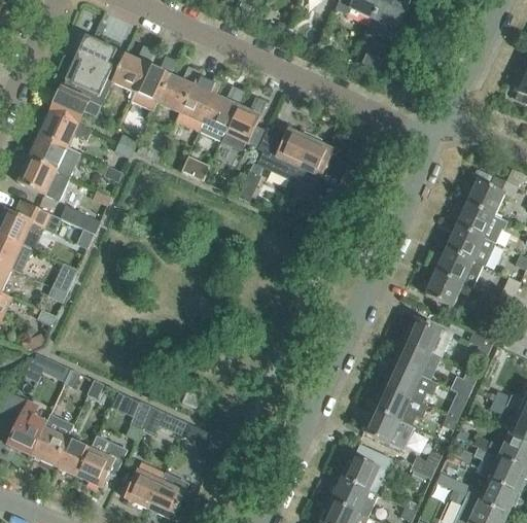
[(342,0),(350,4),(349,8),(373,20),(381,0),(342,0)]
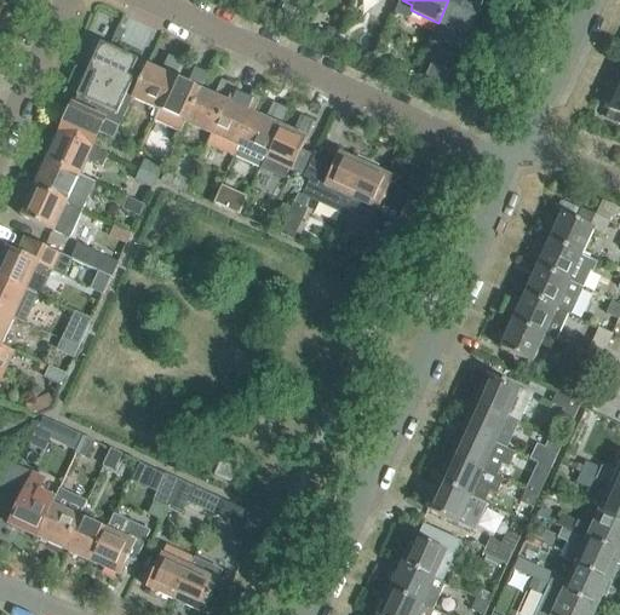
[(448,0),(438,23),(466,35),(483,0),(448,0)]
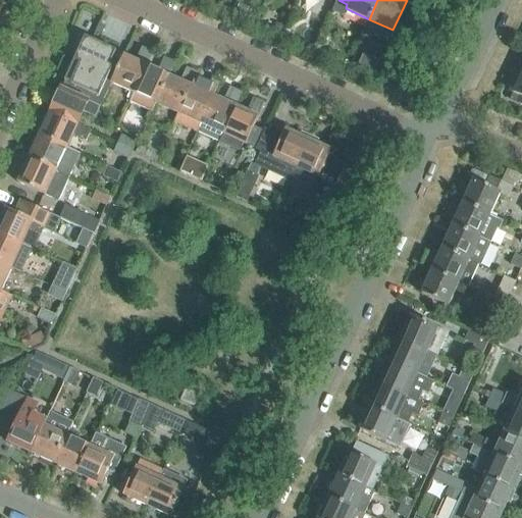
[(272,28),(280,31),(283,22),(275,19),(273,27),(272,28)]
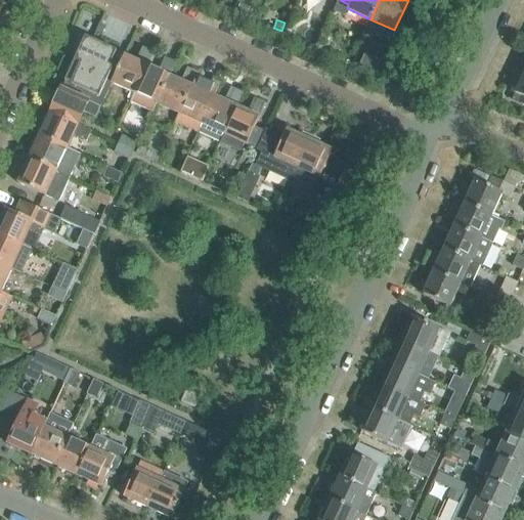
[(98,20),(94,29),(100,32),(105,24),(98,20)]
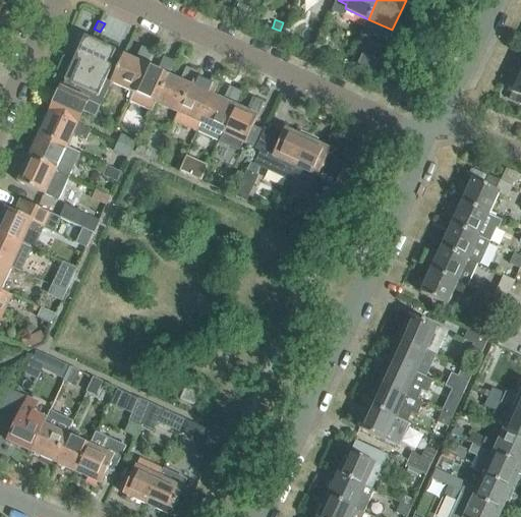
[(66,89),(99,103),(120,57),(113,53),(115,48),(84,34),(73,58),(78,61),(66,89)]
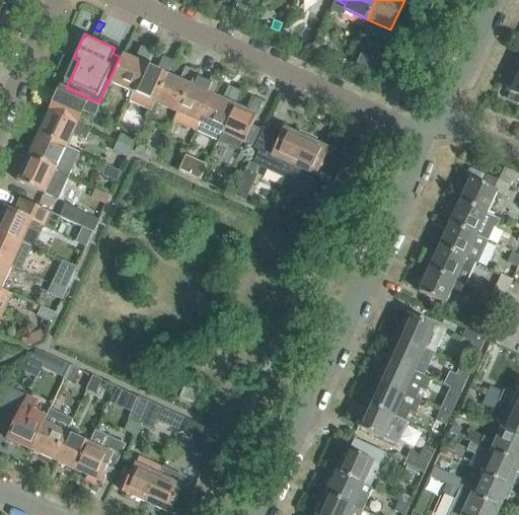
[(110,78),(134,89),(145,63),(151,50),(143,46),(137,60),(123,53),(110,78)]
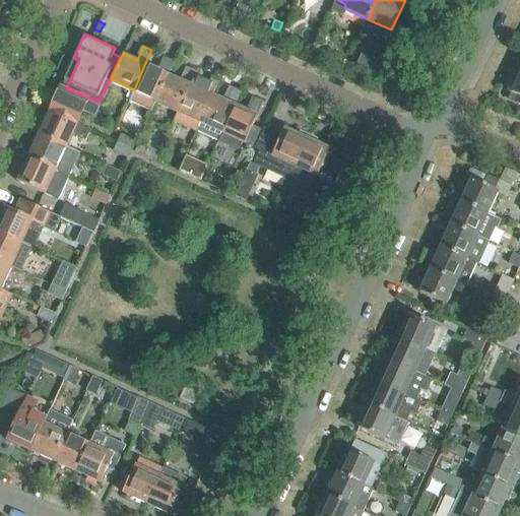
[(156,100),(169,74),(175,60),(167,57),(159,70),(145,63),(134,89),(130,97),(153,107),(156,100)]
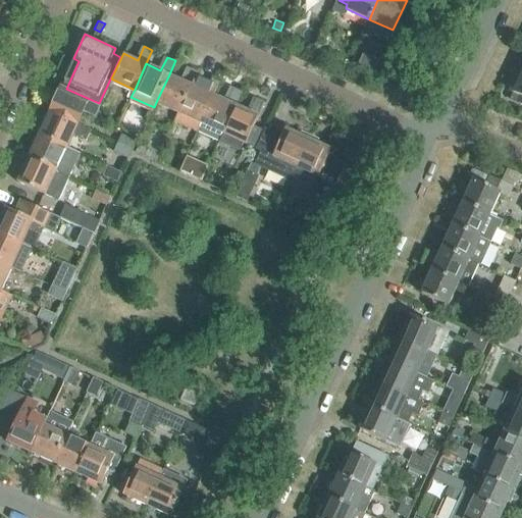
[(157,100),(178,110),(194,75),(196,70),(189,67),(183,81),(169,74),(157,100)]
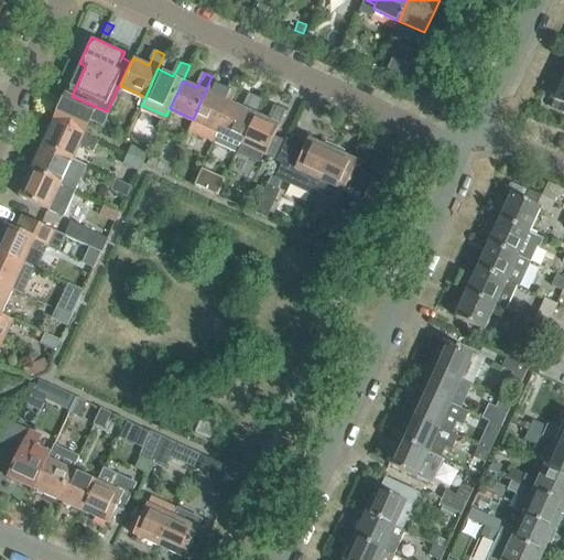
[(563,110),(563,75),(551,105),(563,110)]
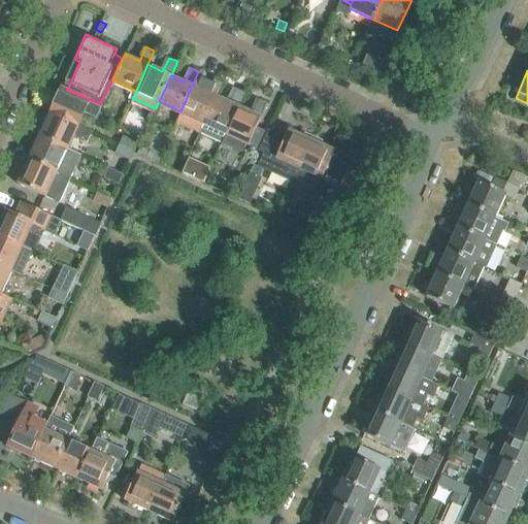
[(176,119),(199,129),(202,122),(215,95),(221,82),(215,78),(211,84),(196,76),(180,111),(176,119)]
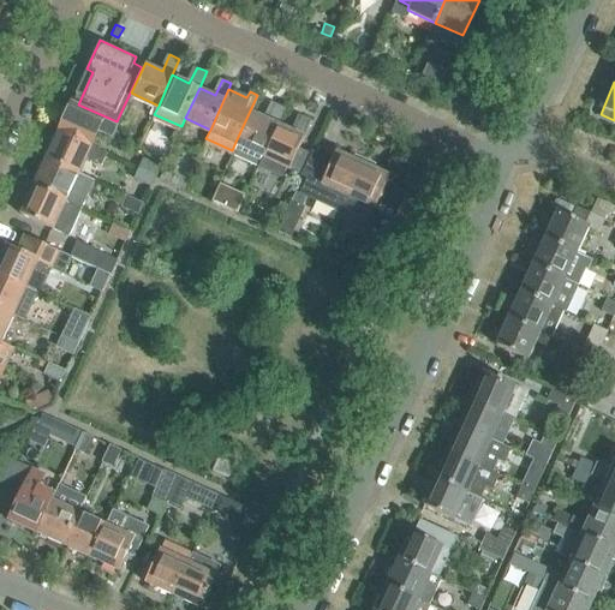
[(263,154),(278,124),(285,107),(270,101),(263,117),(250,111),(236,142),(232,150),(260,162),(263,154)]
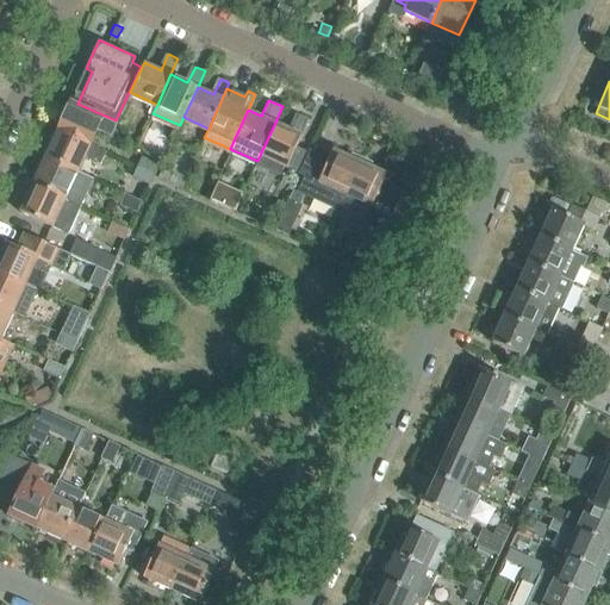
[(116,120),(78,104),(74,101),(73,101),(61,128),(93,142),(98,131),(107,136),(116,120)]
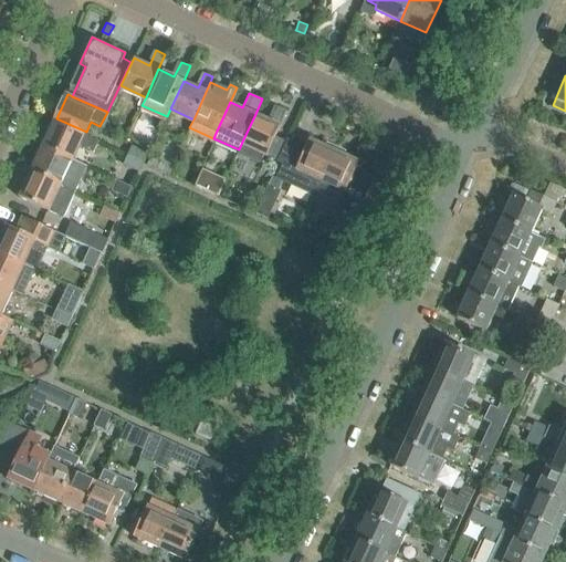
[(274,138),(286,110),(287,108),(279,105),(278,106),(271,121),(255,114),(242,142),(239,149),(261,160),(264,152),(266,153),(274,138)]
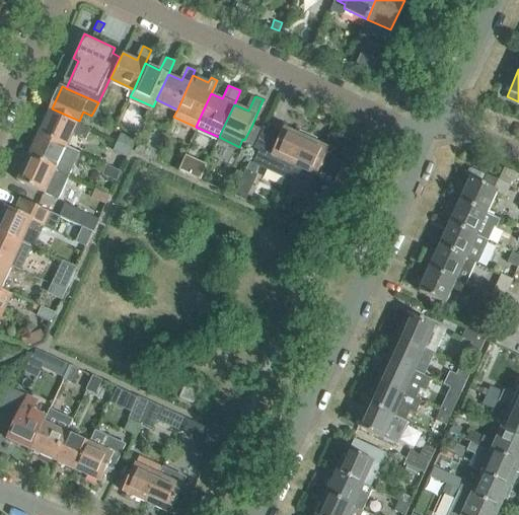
[(89,126),(79,121),(52,108),(41,133),(67,146),(72,135),(83,140),(89,126)]
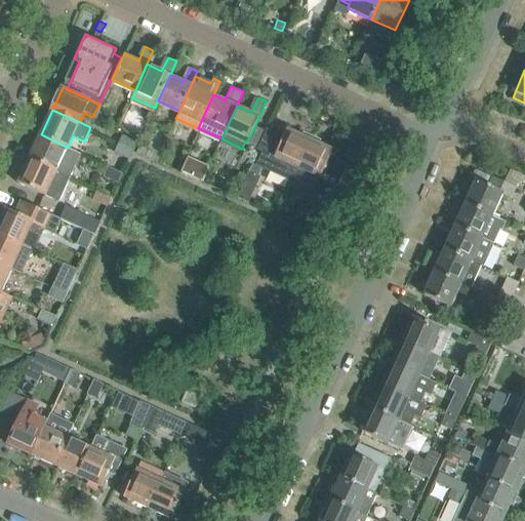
[(258,147),(257,148),(263,150),(256,163),(261,165),(291,178),(310,138),(287,127),(283,136),(266,129),(265,132),(258,147)]
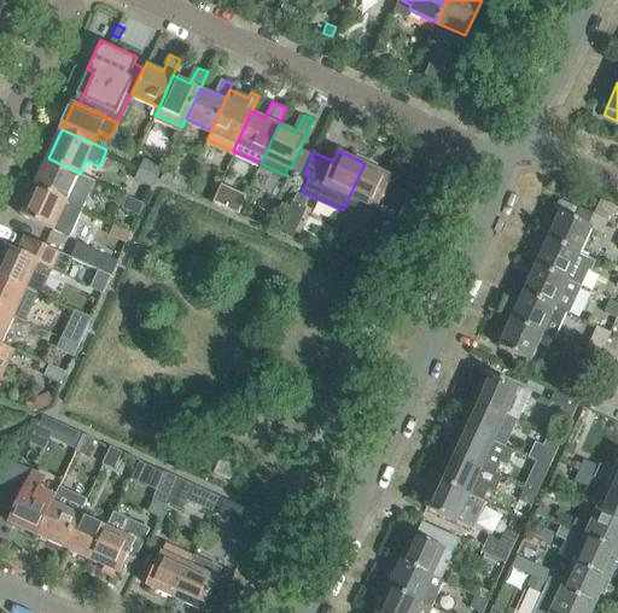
[(299,151),(291,167),(304,173),(312,156),(299,151)]
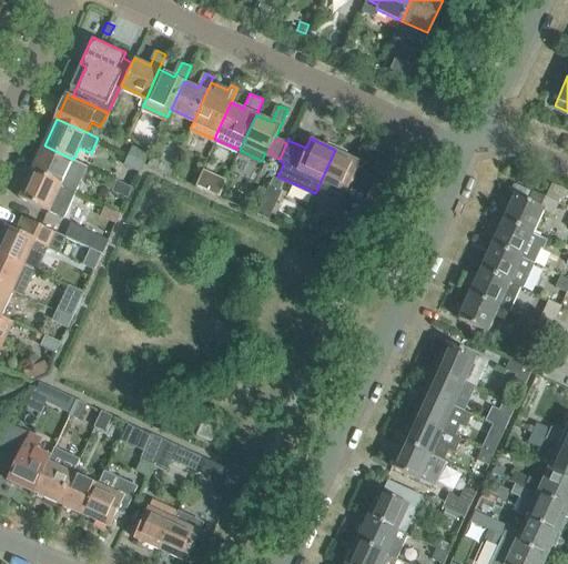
[(125,151),(145,160),(149,150),(130,142),(125,151)]
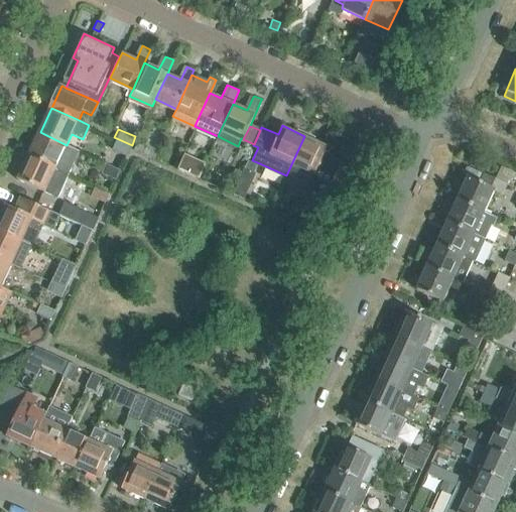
[(40,132),(32,148),(29,155),(70,173),(80,151),(67,145),(40,132)]
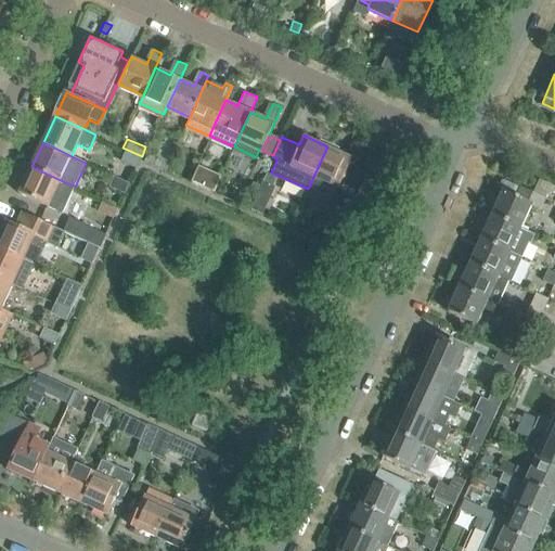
[(335,218),(344,222),(365,175),(348,167),(352,157),(327,146),(308,189),(332,200),(328,206),(328,208),(331,215),(333,216),(335,218)]
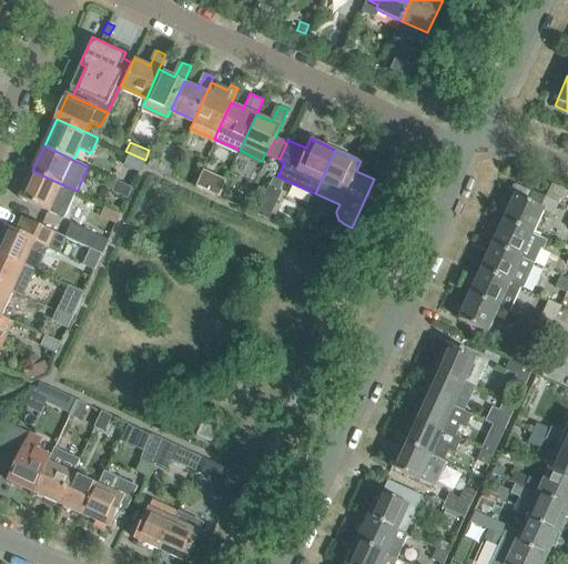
[(140,171),(145,160),(125,151),(121,162),(140,171)]
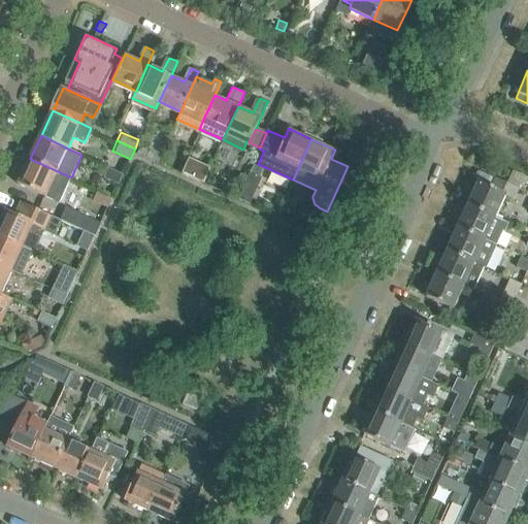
[(189,156),(182,171),(183,171),(193,175),(203,181),(210,165),(189,156)]
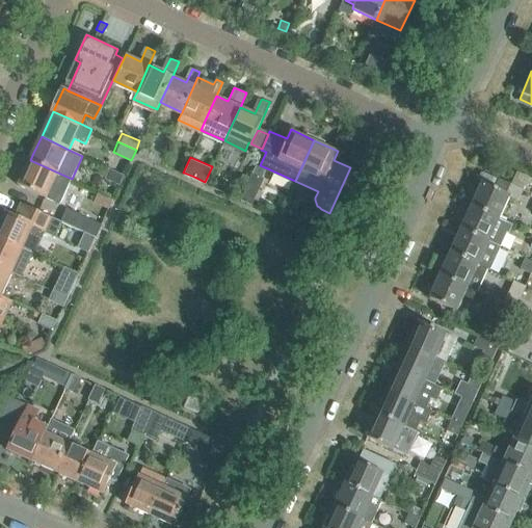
[(61,203),(72,179),(30,160),(20,183),(61,203)]
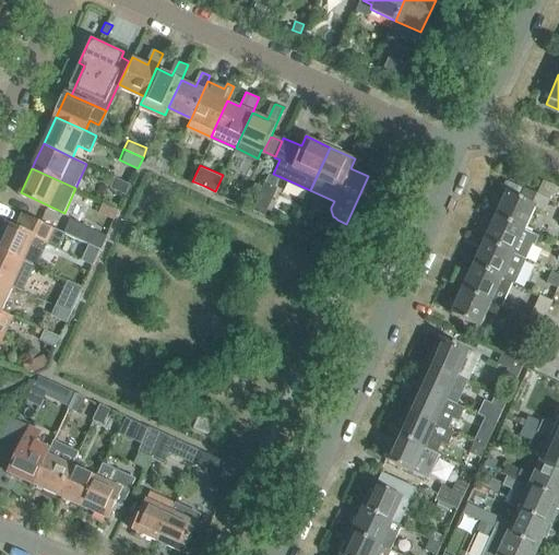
[(269,172),(264,180),(275,185),(278,176),(273,174),(269,172)]
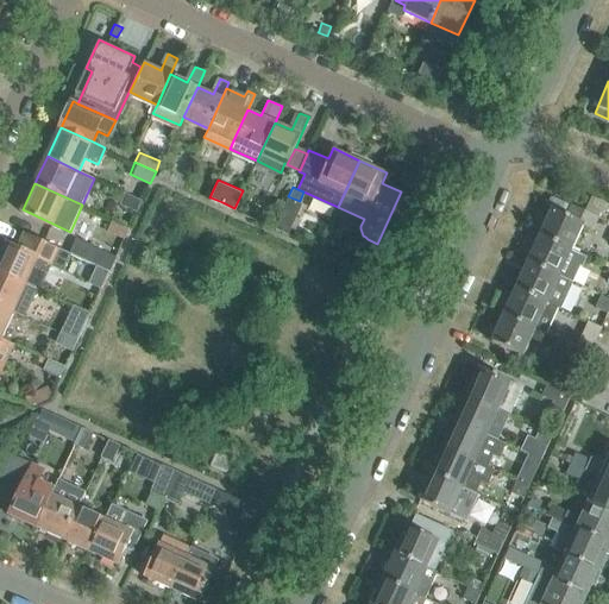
[(137,212),(143,200),(121,190),(115,202),(137,212)]
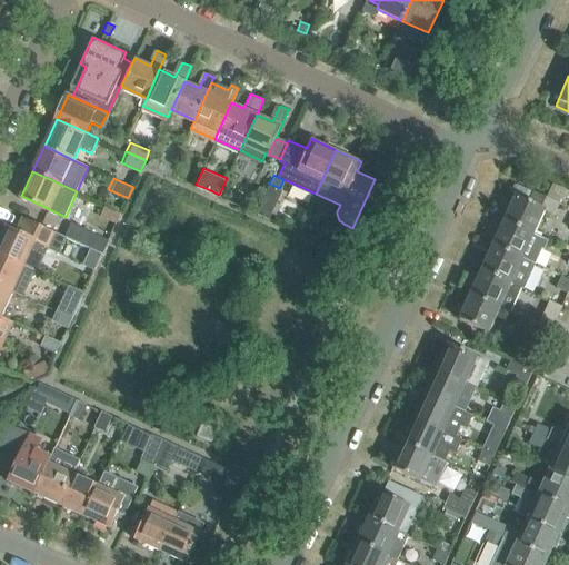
[(532,187),(528,198),(517,192),(505,218),(533,231),(543,209),(553,214),(559,201),(532,187)]
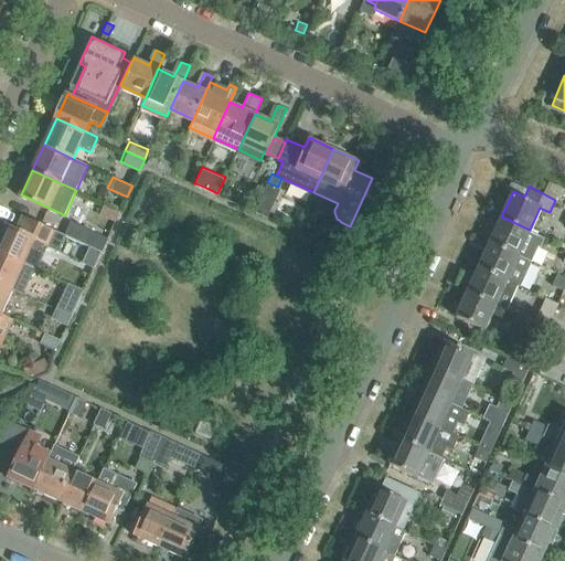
[(115,221),(120,211),(102,202),(96,212),(115,221)]
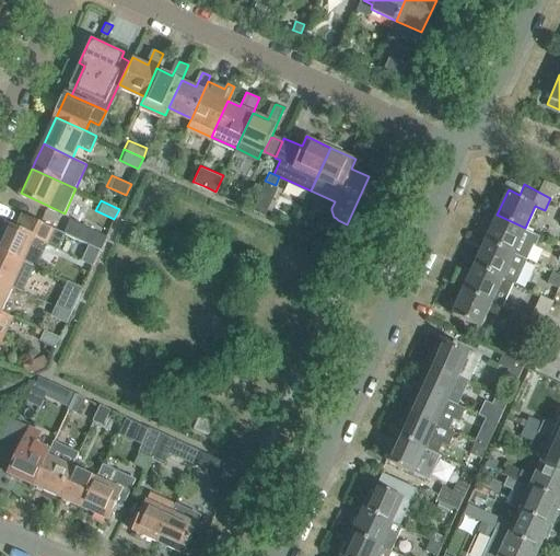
[(0,247),(35,265),(36,265),(47,242),(59,247),(67,232),(23,212),(18,226),(8,220),(0,235),(0,247)]
